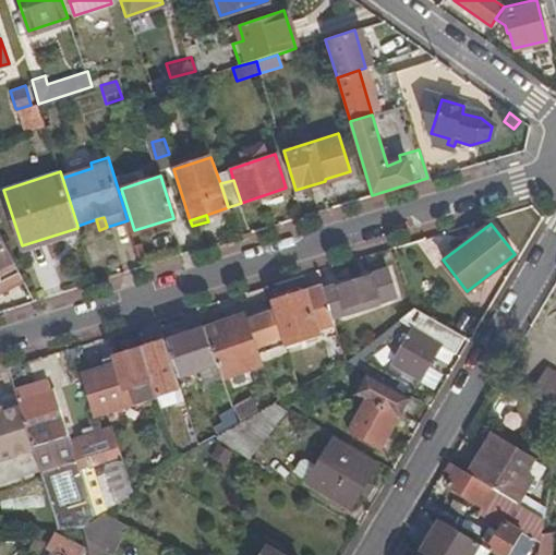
[(0,285),(1,286),(22,275),(0,232),(0,285)]
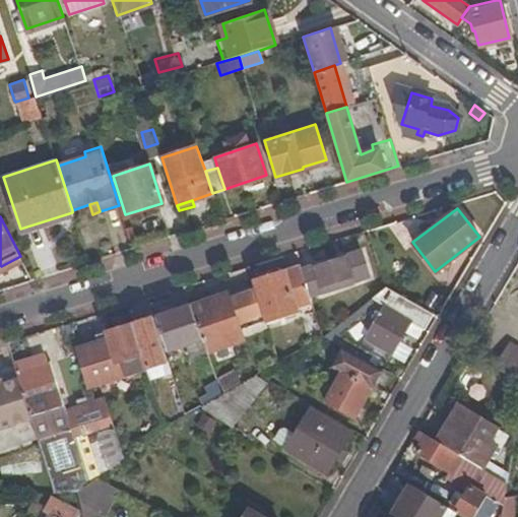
[(360,251),(302,268),(308,287),(350,274),(352,278),(366,274),(360,251)]
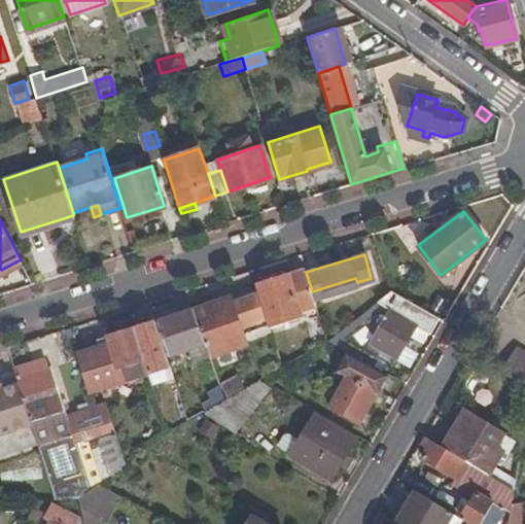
[(306,272),(305,269),(255,283),(256,286),(269,323),(302,313),(301,310),(317,305),(312,291),(306,272)]
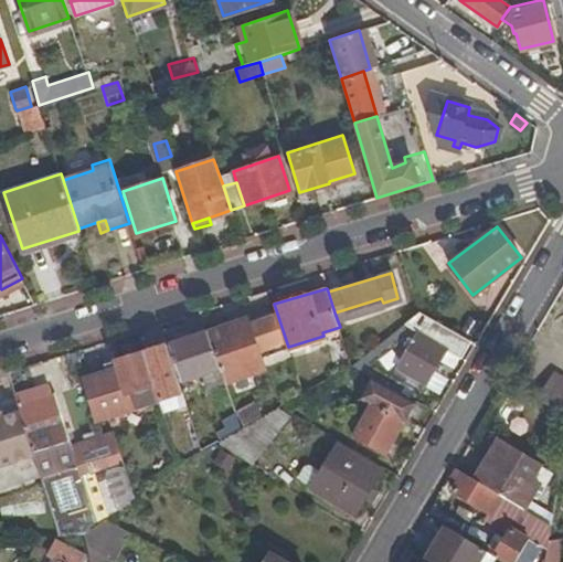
[(261,356),(288,347),(275,307),(208,332),(221,368),(224,380),(264,367),(261,356)]
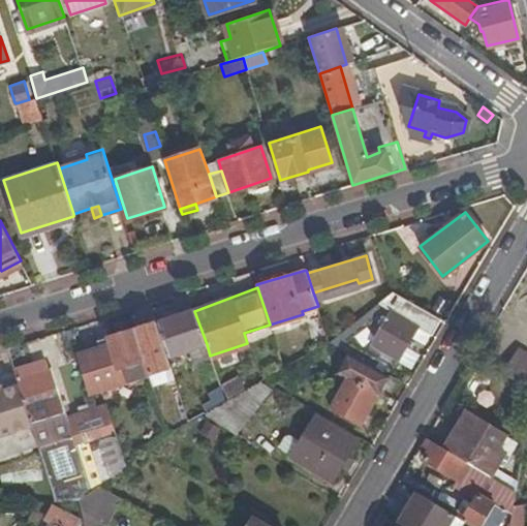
[(432,336),(441,320),(393,291),(329,341),(349,353),(379,369),(383,363),(348,342),(389,311),(391,312),(372,344),(400,361),(419,329),(432,336)]
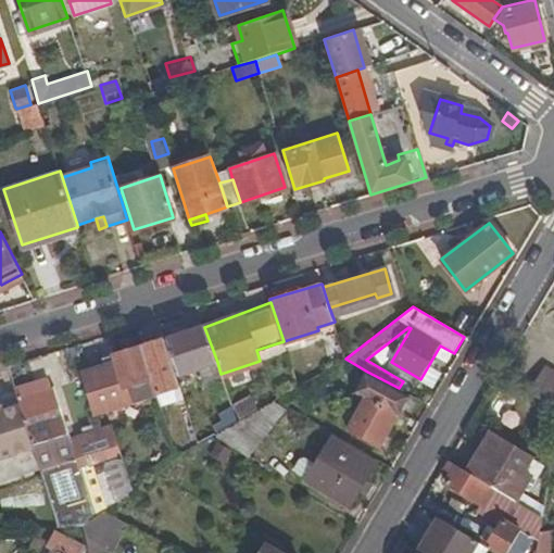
[(204,327),(204,324),(167,336),(179,374),(217,362),(204,327)]
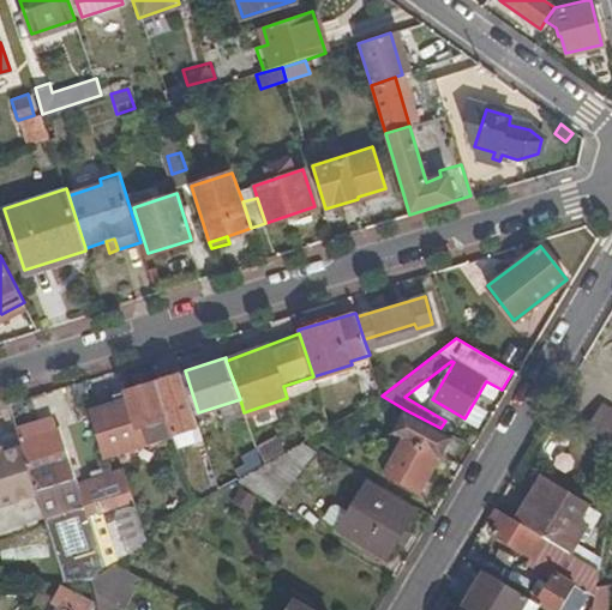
[(173,433),(198,424),(181,373),(157,381),(156,381),(168,416),(167,416),(173,433)]
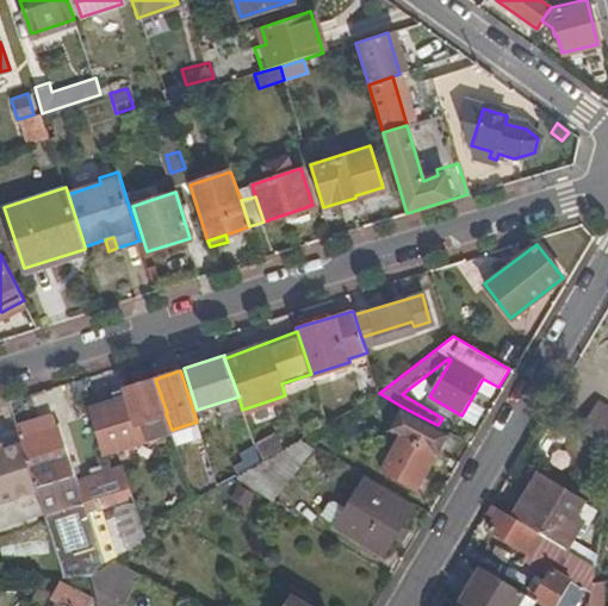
[(105,451),(171,430),(172,430),(166,413),(167,413),(155,379),(125,387),(129,398),(91,408),(105,451)]
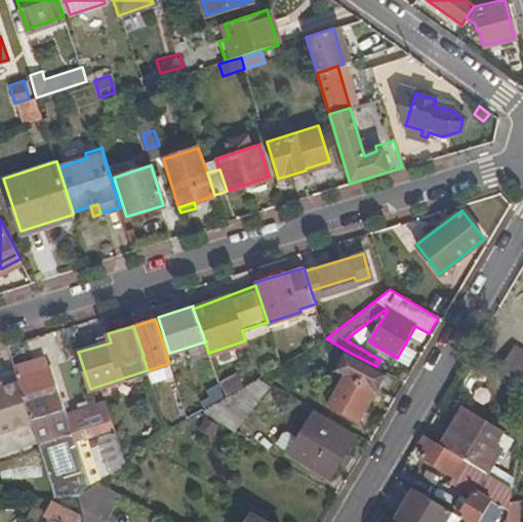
[(515,360),(520,351),(512,346),(506,355),(515,360)]
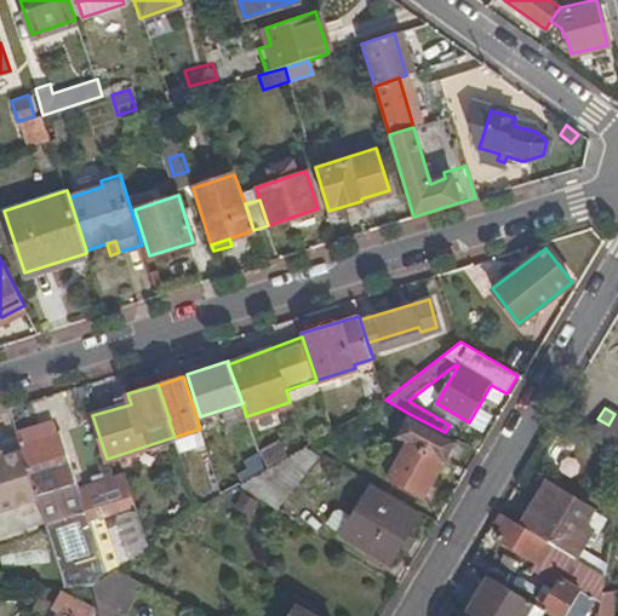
[(617,453),(617,414),(614,412),(614,414),(608,425),(599,441),(617,453)]
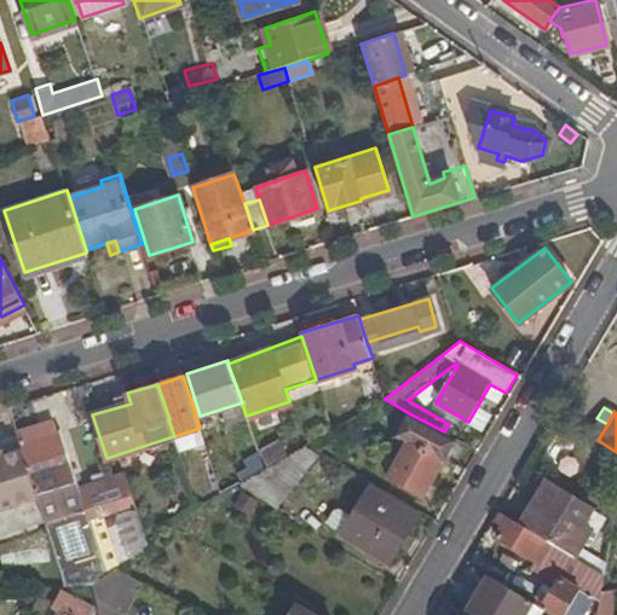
[(448,466),(461,442),(444,431),(409,413),(396,435),(407,444),(386,480),(419,499),(440,462),(448,466)]
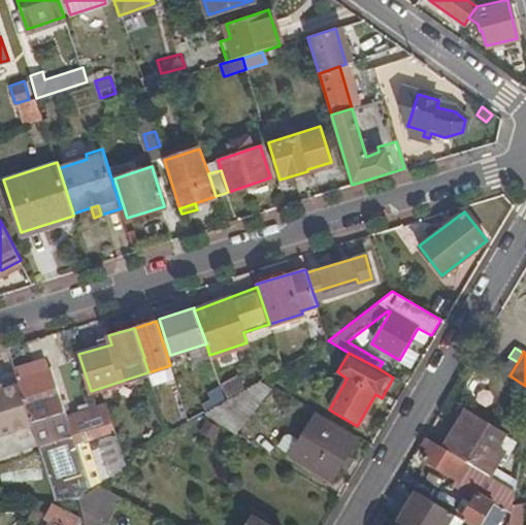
[(508,357),(500,370),(510,375),(518,362),(508,357)]
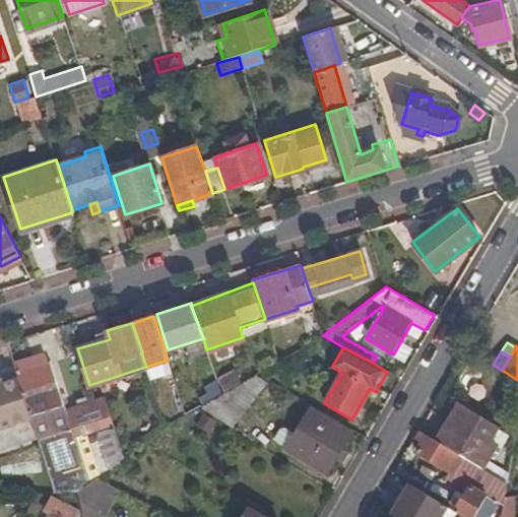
[(94,476),(123,456),(105,397),(93,400),(65,409),(50,362),(47,364),(43,353),(12,364),(16,374),(28,414),(53,491),(76,490),(94,476)]
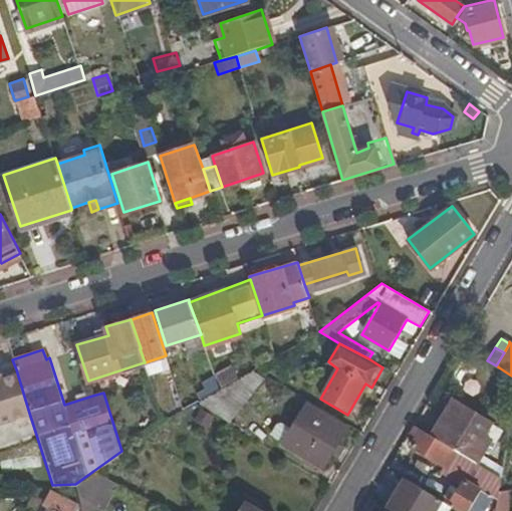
[(0,417),(28,410),(16,369),(0,373),(0,417)]
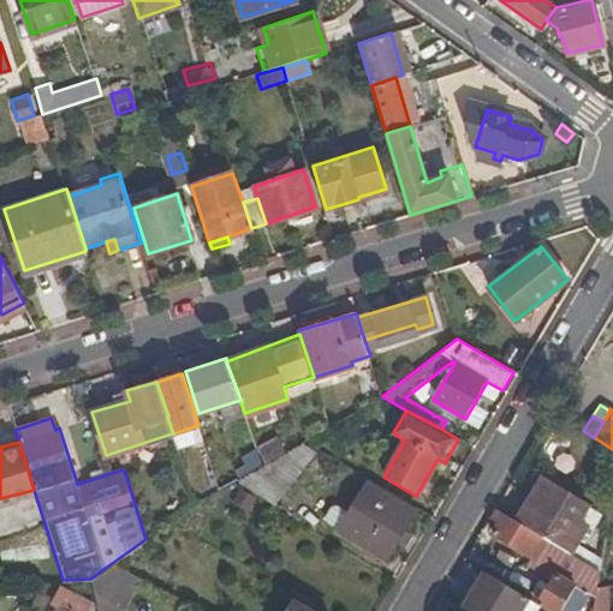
[(273,501),(319,450),(305,442),(238,479),(273,501)]
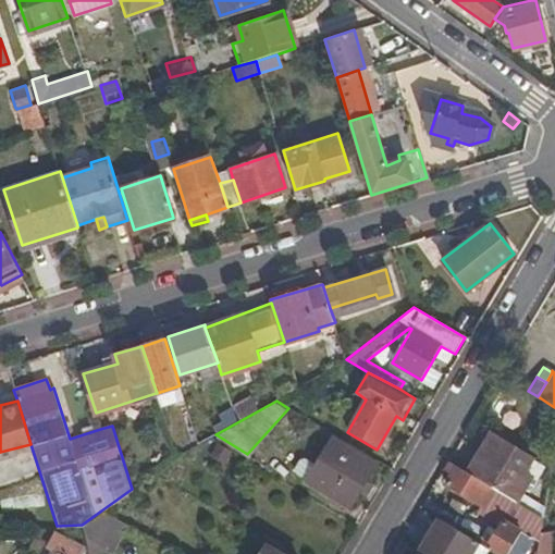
[(225,427),(237,420),(233,408),(221,413),(225,427)]
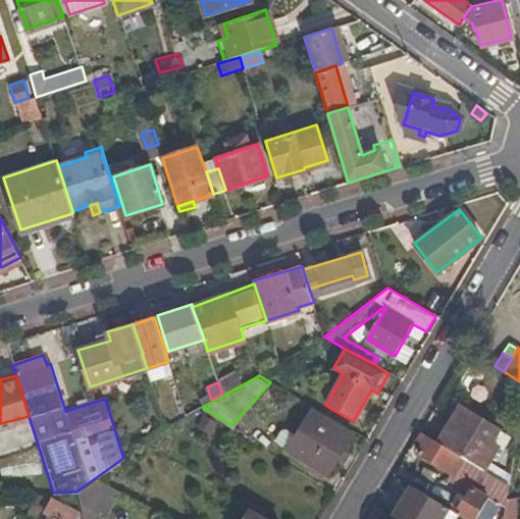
[(460,405),(453,417),(459,421),(467,409),(460,405)]
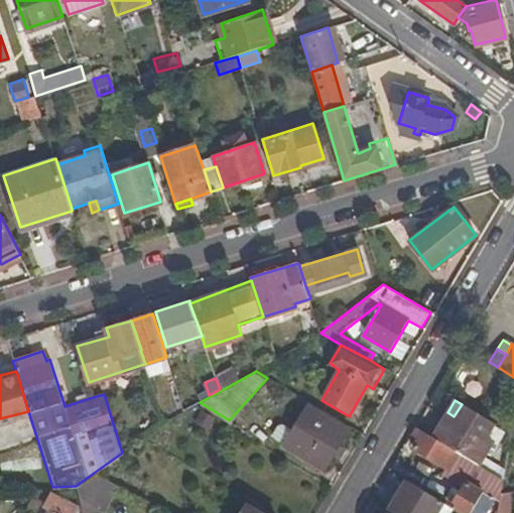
[(349,426),(307,403),(292,428),(282,422),(277,424),(273,431),(274,435),(284,442),(283,443),(325,468),(335,452),(338,445),(349,426)]
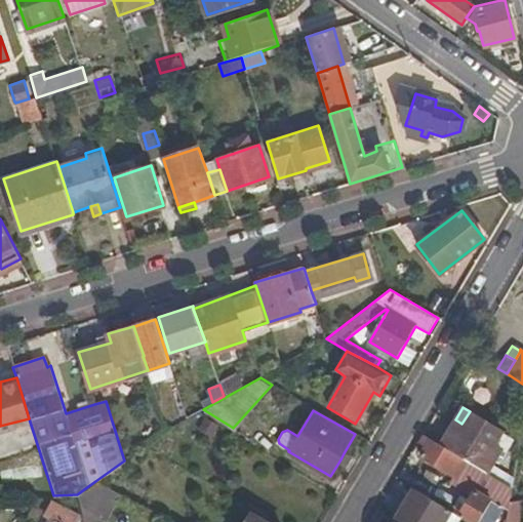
[(455,419),(458,455),(467,459),(486,472),(490,463),(492,459),(499,448),(493,443),(501,431),(470,411),(461,424),(455,419)]
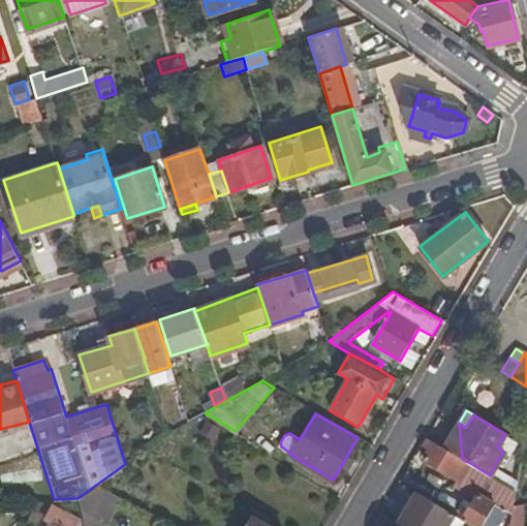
[(214,440),(221,427),(207,418),(198,431),(214,440)]
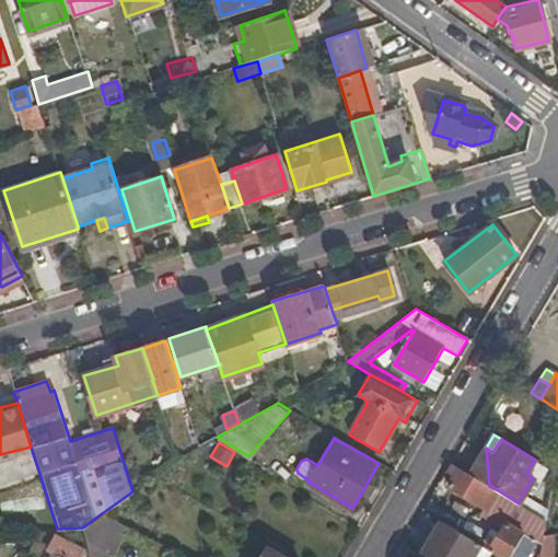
[(533,478),(525,490),(533,495),(548,467),(535,460),(526,473),(533,478)]
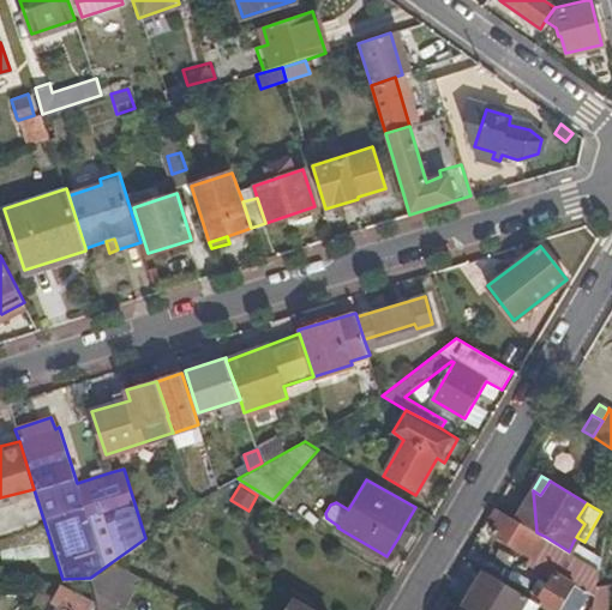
[(593,598),(593,595),(598,568),(592,566),(569,551),(546,537),(541,544),(533,539),(537,532),(492,505),(487,513),(499,520),(491,532),(528,554),(526,559),(553,574),(544,589),(537,584),(533,586),(527,596),(537,601),(535,603),(546,609),(589,609),(580,604),(586,593),(593,598)]
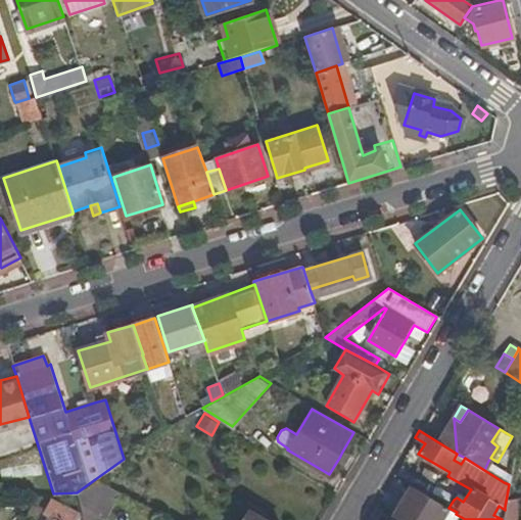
[(342,452),(339,458),(344,461),(348,455),(342,452)]
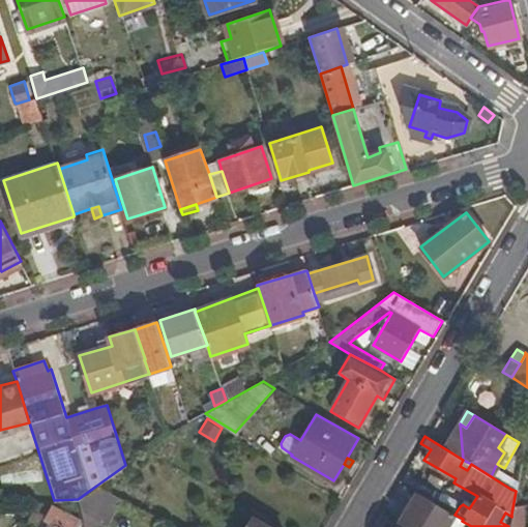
[(471,464),(463,460),(460,466),(467,470),(471,464)]
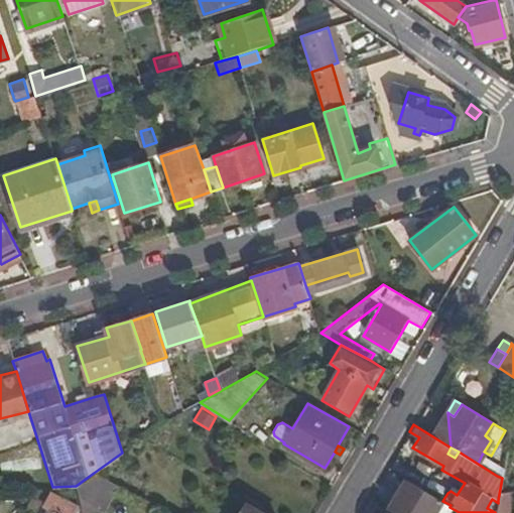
[(502,478),(504,468),(503,468),(482,455),(478,464),(497,476),(502,478)]
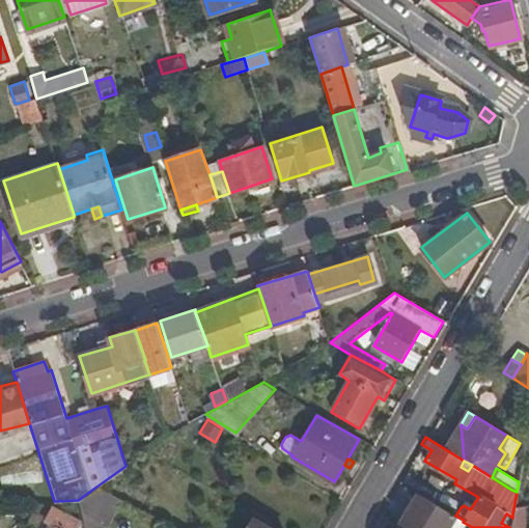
[(120,501),(96,487),(78,500),(84,527),(103,527),(106,527),(120,501)]
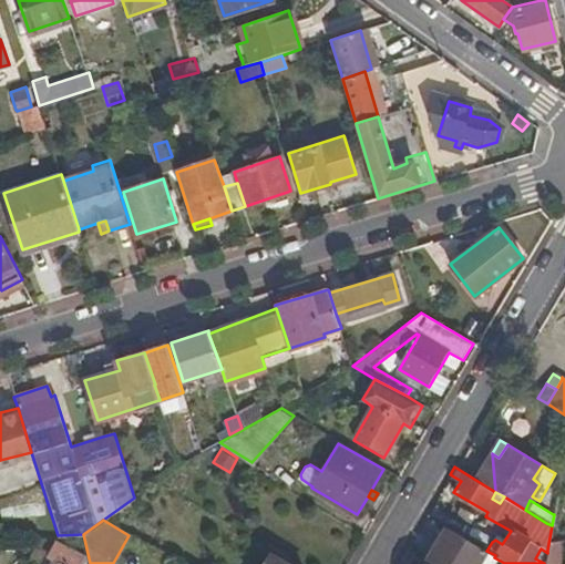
[(478,563),(485,552),(445,529),(425,560),(432,563),(478,563)]
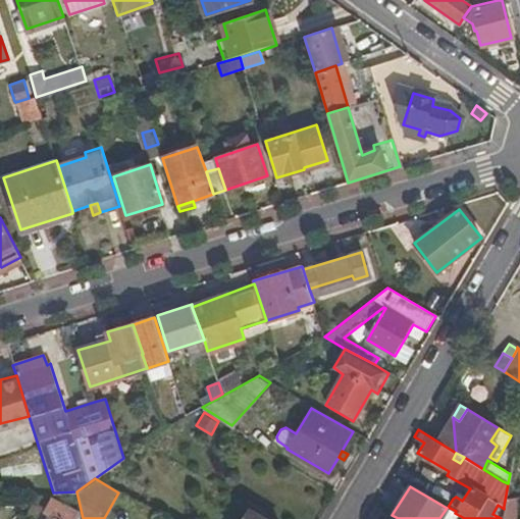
[(513,518),(516,503),(504,506),(504,509),(502,518),(513,518)]
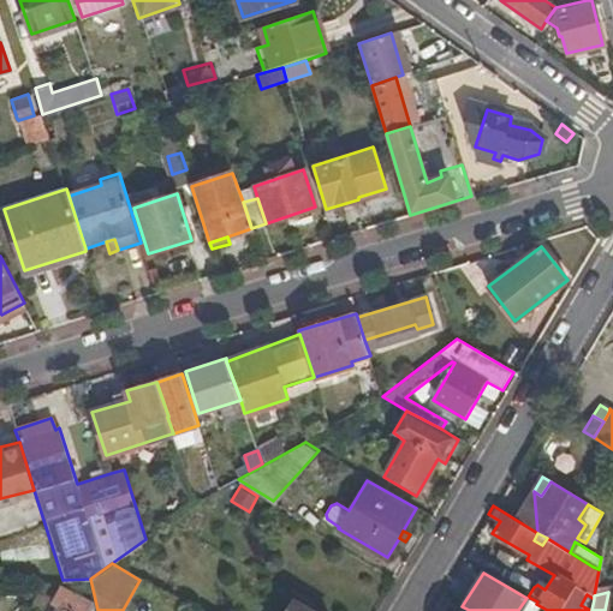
[(90,610),(95,605),(77,595),(73,601),(60,593),(54,603),(58,605),(54,610),(90,610)]
